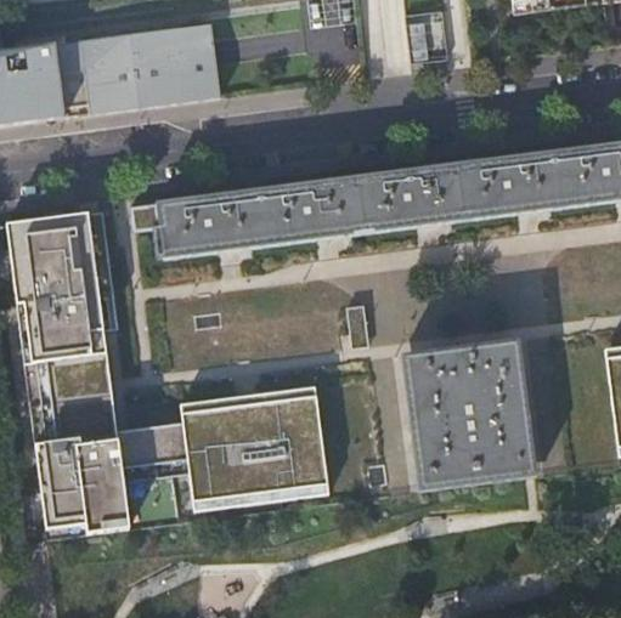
[(413,56),(438,56),(438,16),(412,16),(413,56)]
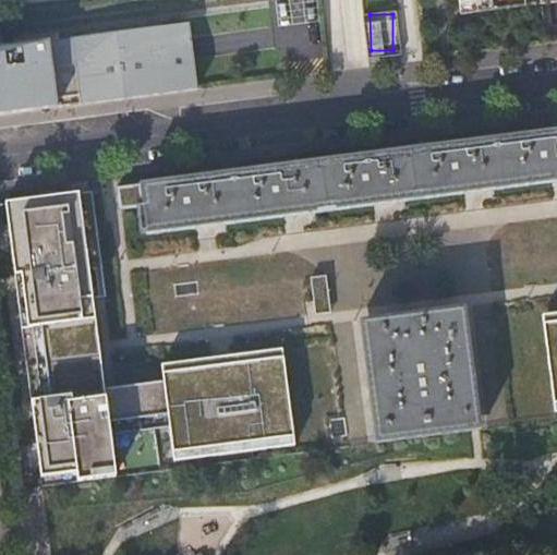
[(0,21),(0,111),(197,86),(189,21),(3,45),(0,21)]
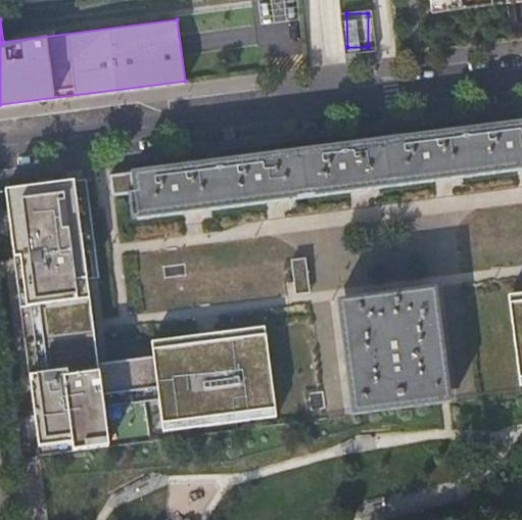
[(521,119),(112,175),(115,196),(137,193),(140,217),(163,214),(241,203),(326,192),(414,180),(506,168),(521,164),(521,119)]
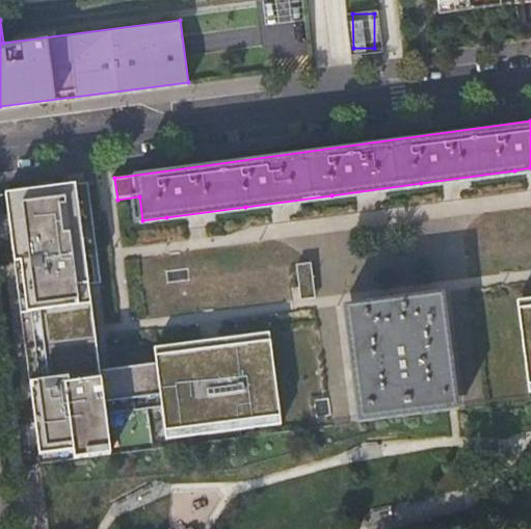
[(89,180),(6,190),(41,459),(111,450),(106,411),(162,403),(165,428),(281,413),(271,338),(156,352),(157,361),(101,367),(89,281),(102,280),(89,180)]
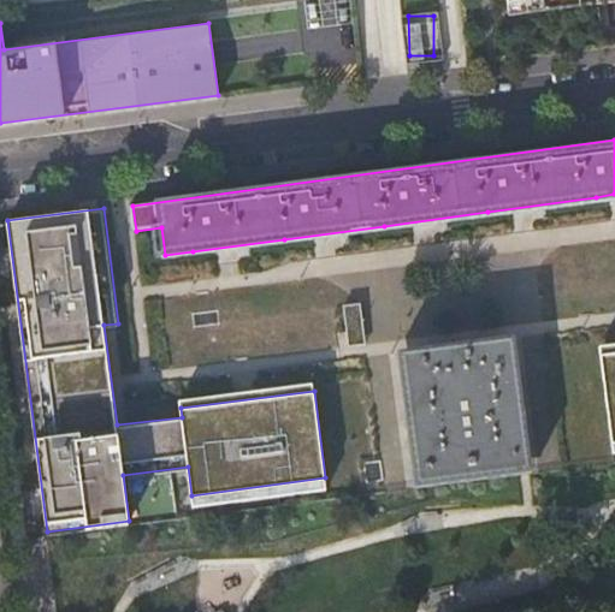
[(346,301),(350,338),(364,337),(359,299),(346,301)]
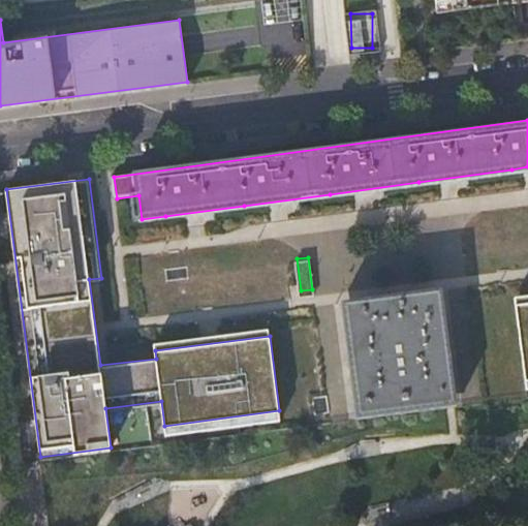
[(431,289),(425,289),(341,299),(345,316),(356,416),(372,413),(439,407),(445,406),(457,405),(443,288),(431,289)]
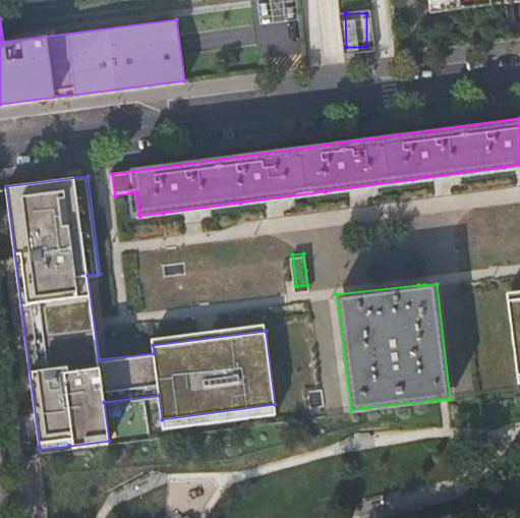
[(508,298),(519,296),(519,289),(507,291),(508,298)]
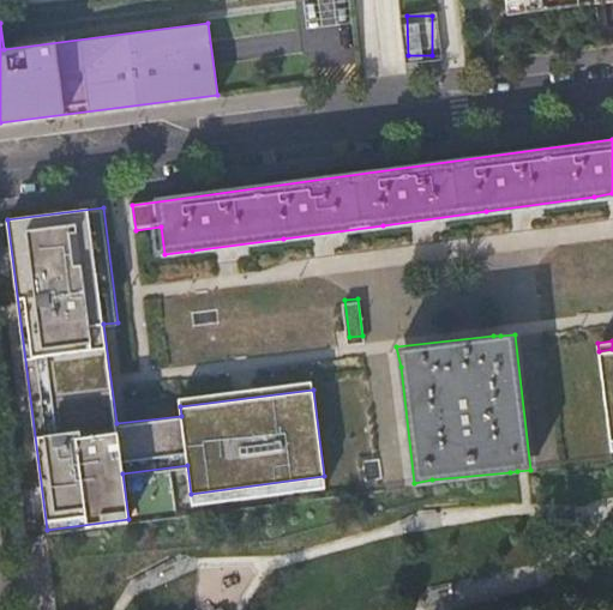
[(612,349),(599,351),(610,440),(612,439),(612,349)]
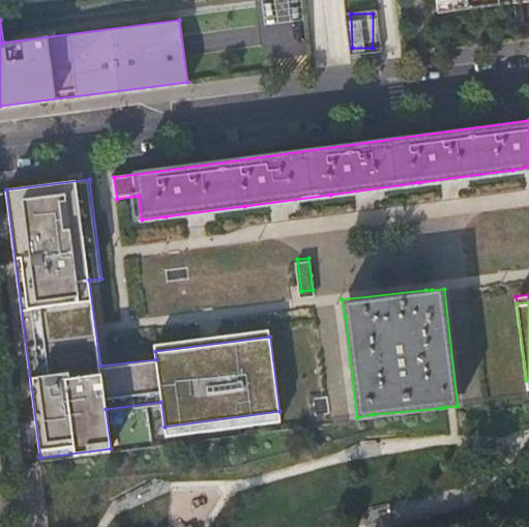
[(154,343),(155,351),(270,337),(269,328),(154,343)]
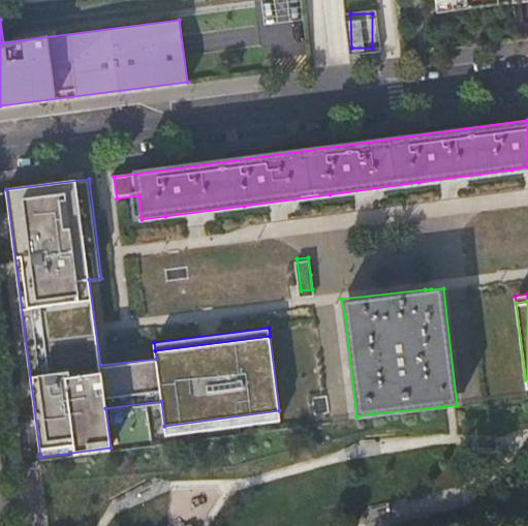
[(279,410),(164,426),(165,433),(280,419),(279,410)]
